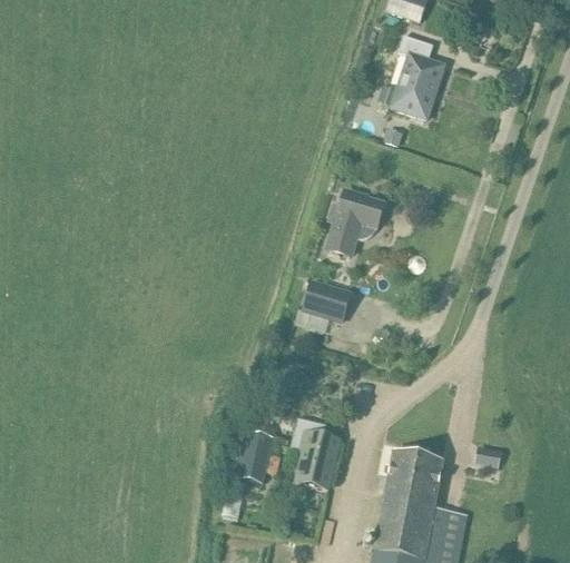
[(386,0),(384,9),(420,21),(425,0),(386,0)]
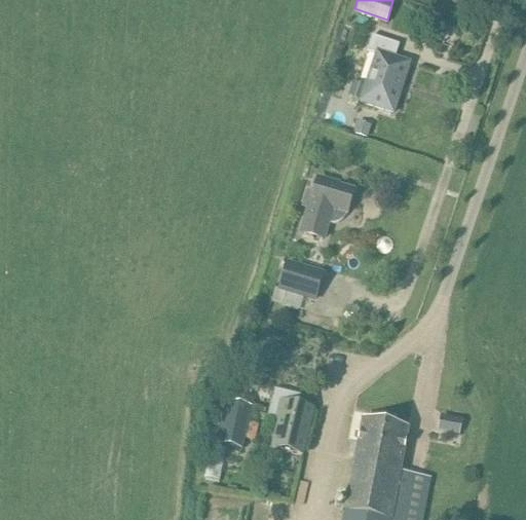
[(361,98),(373,102),(392,108),(409,59),(395,53),(400,40),(372,31),(367,46),(377,49),(361,98)]
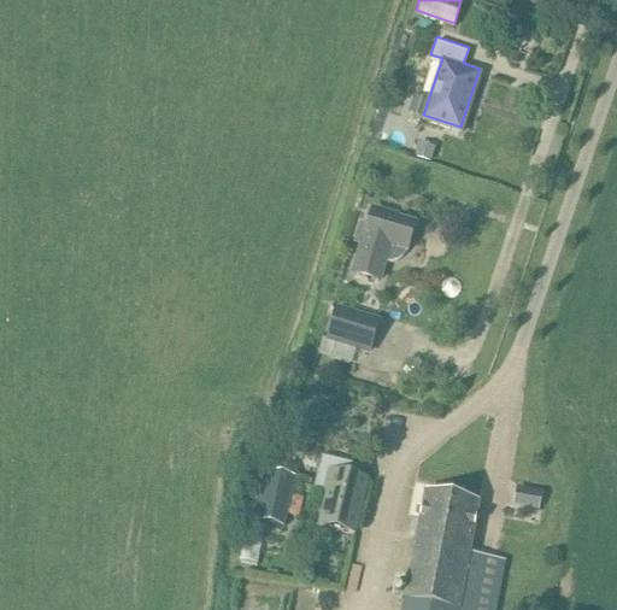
[(415,139),(410,154),(427,159),(432,144),(415,139)]
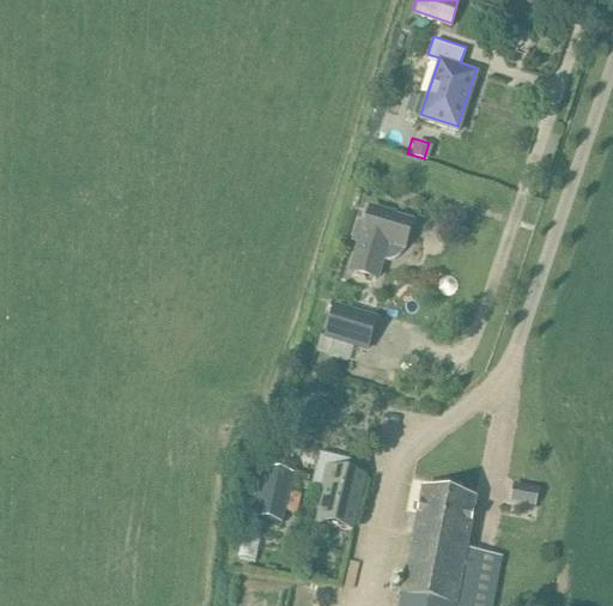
[(352,266),(353,267),(376,273),(382,255),(386,256),(388,256),(392,255),(394,254),(398,253),(400,252),(401,249),(404,246),(405,243),(412,217),(370,205),(365,220),(359,218),(356,229),(362,230),(352,266)]
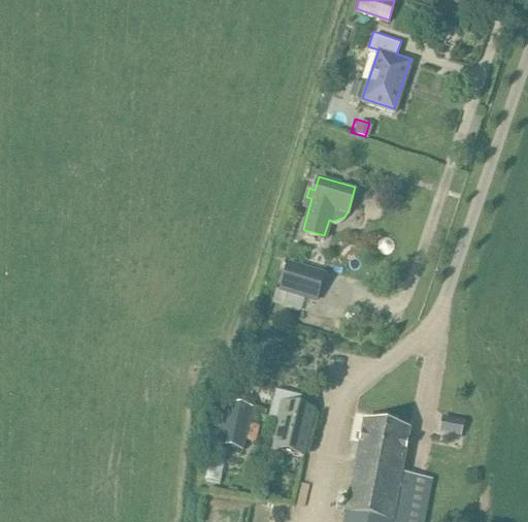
[(281,286),(317,296),(324,270),(288,259),(281,286)]
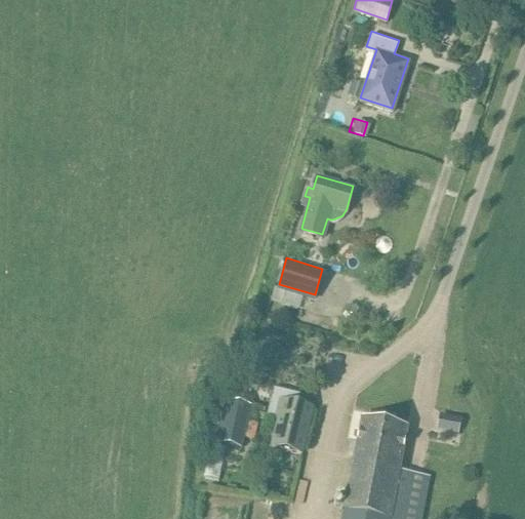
[(275,385),(272,394),(268,412),(279,414),(272,443),(301,450),(312,404),(297,400),(299,390),(275,385)]
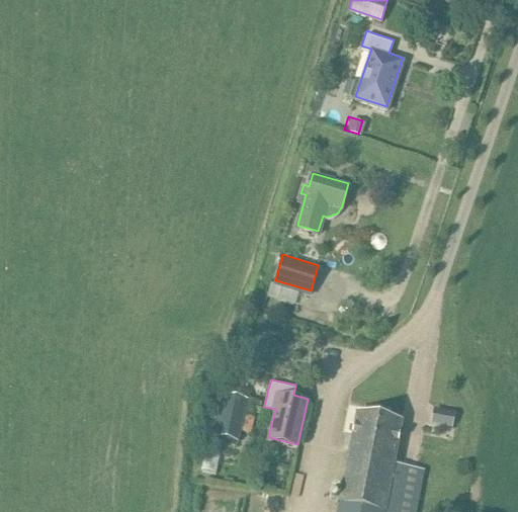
[(238,438),(247,397),(214,390),(205,432),(211,433),(224,436),(238,438)]
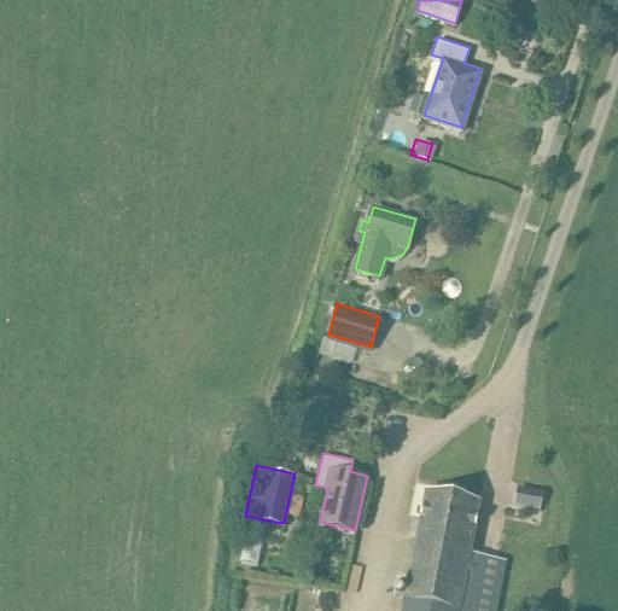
[(517,482),(513,500),(540,506),(543,488),(517,482)]
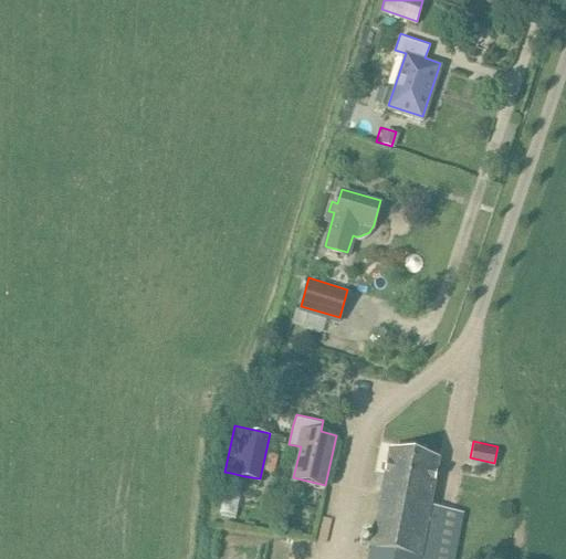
[(451,558),(458,530),(461,508),(430,503),(439,456),(390,446),(367,558),(451,558)]
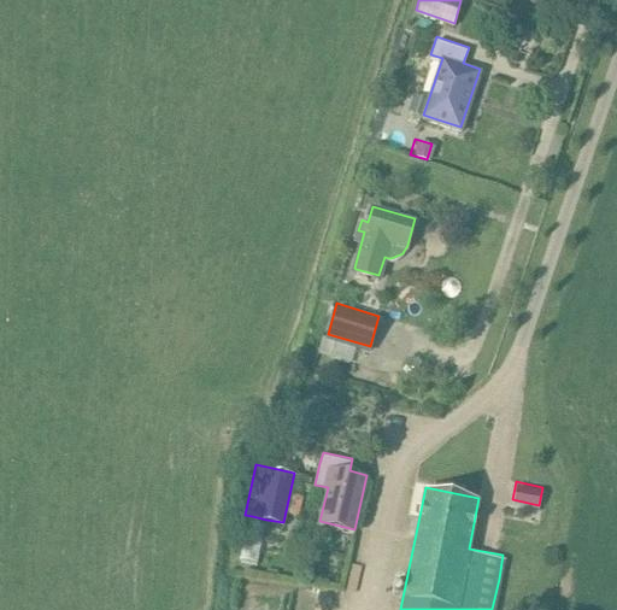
[(247,516),(239,556),(257,561),(265,521),(247,516)]
